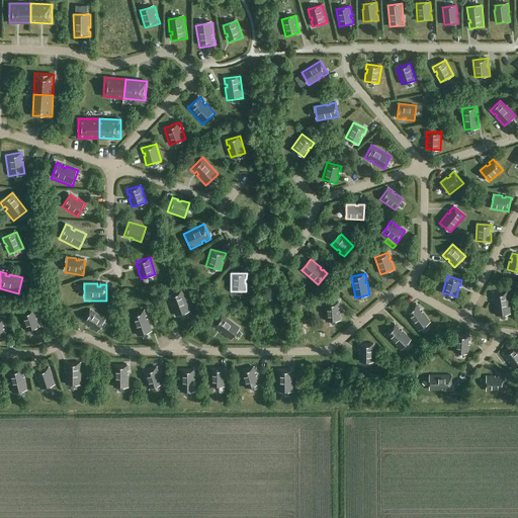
[(190,311),(182,290),(167,296),(169,301),(171,300),(172,304),(170,305),(175,317),(190,311)]
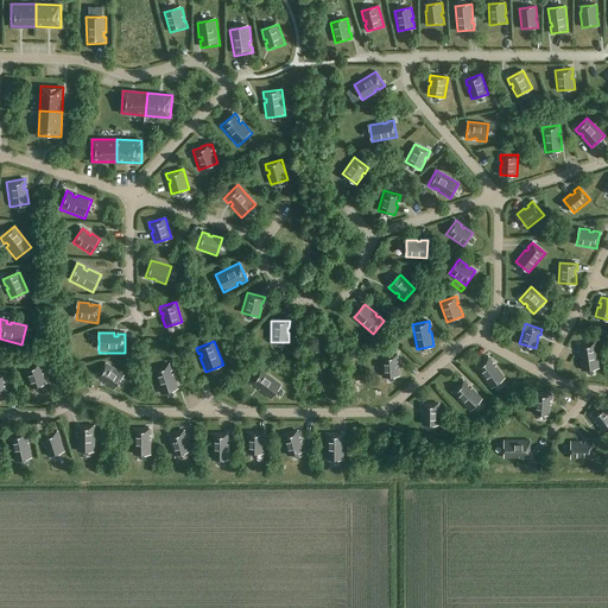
[(582,371),(599,368),(596,342),(578,344),(580,352),(581,352),(582,355),(580,355),(582,371)]
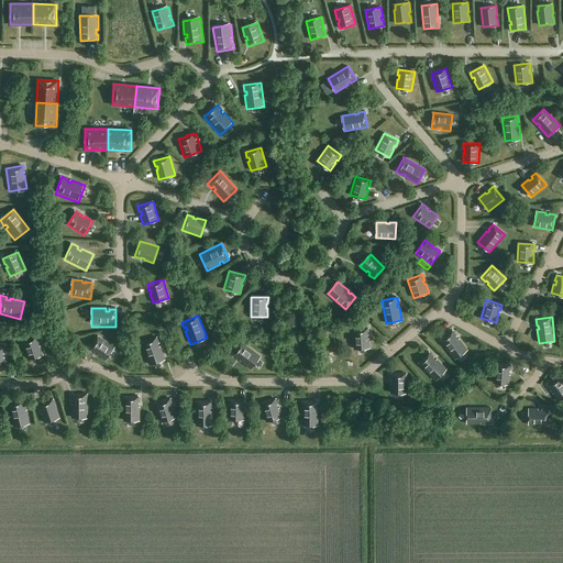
[(368,329),(353,330),(354,349),(371,348),(370,339),(367,339),(367,334),(370,334),(368,329)]
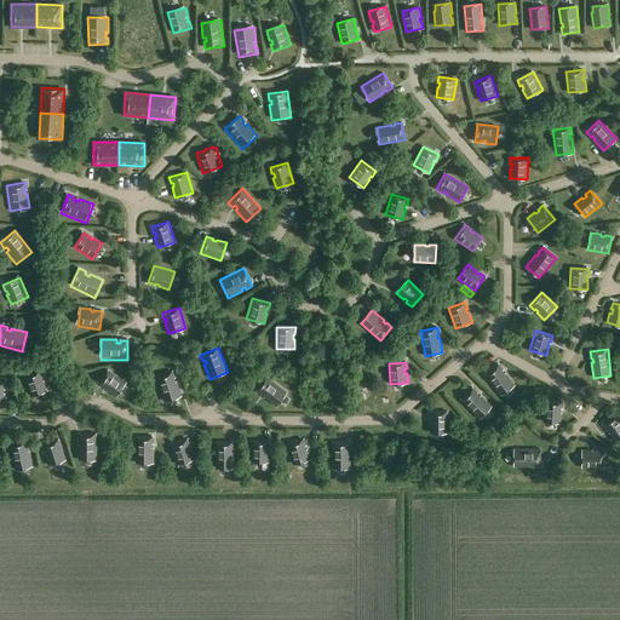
[(504,369),(499,365),(486,374),(500,396),(515,385),(506,373),(505,374),(503,371),(504,369)]
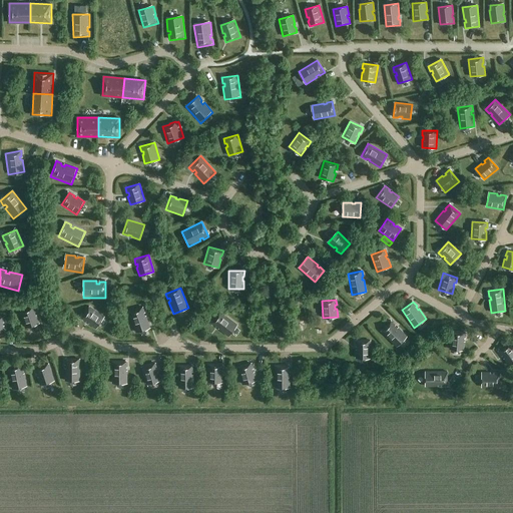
[(26,312),(19,314),(24,330),(40,325),(37,316),(36,316),(35,313),(36,313),(34,308),(26,311),(26,312)]
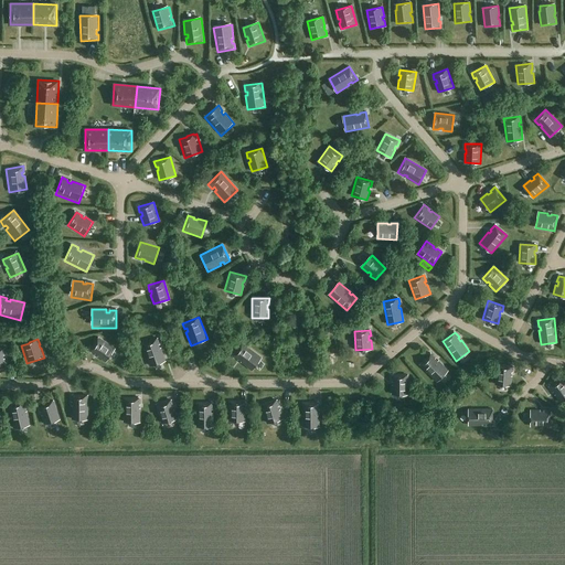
[(98,359),(106,364),(116,350),(99,339),(89,352),(95,356),(96,355),(98,356),(98,359)]
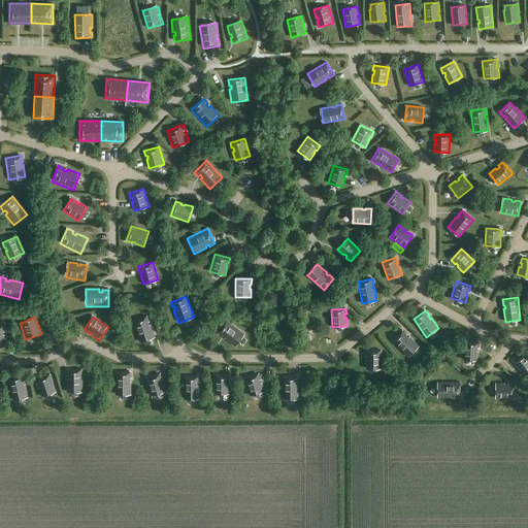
[(131,322),(139,343),(155,338),(151,325),(149,326),(147,323),(150,322),(147,317),(131,322)]
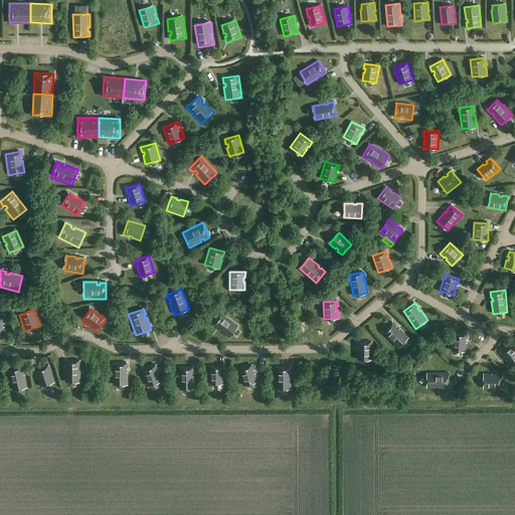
[(219,330),(218,331),(229,339),(238,326),(220,313),(211,326),(215,329),(217,328),(219,330)]
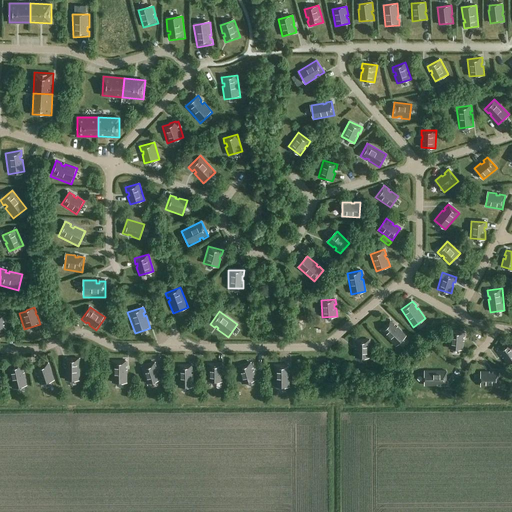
[(395,324),(391,320),(381,331),(396,346),(406,336),(397,327),(396,328),(394,325),(395,324)]
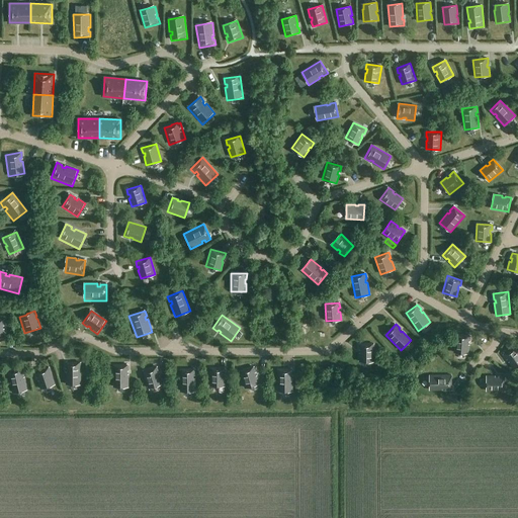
[(454,352),(468,353),(469,345),(468,345),(468,341),(469,341),(469,336),(455,335),(454,352)]
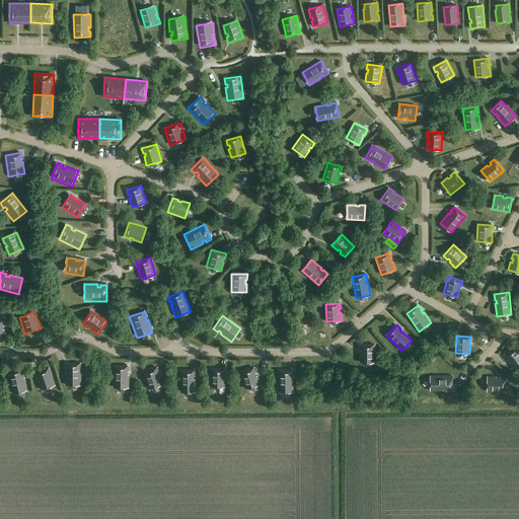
[(375,362),(375,345),(360,345),(360,351),(362,351),(362,354),(360,354),(360,362),(375,362)]
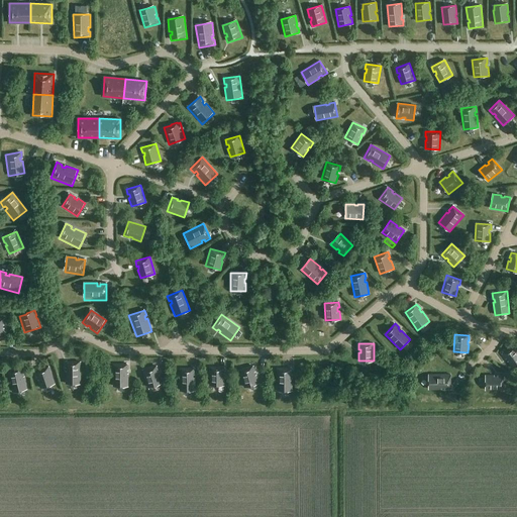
[(516,365),(516,348),(515,345),(503,354),(506,358),(507,357),(509,360),(508,362),(513,369),(516,365)]
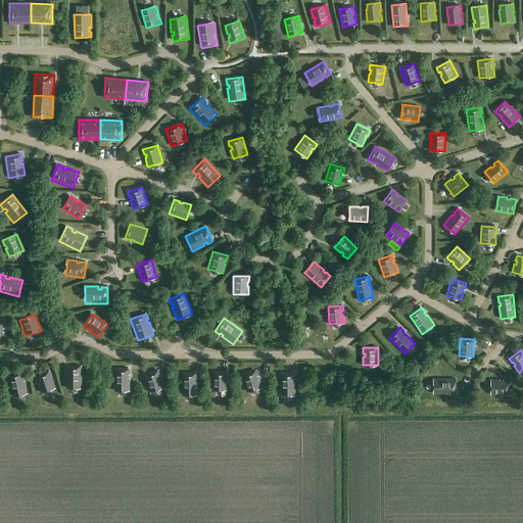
[(68,377),(66,377),(66,390),(83,390),(83,368),(66,368),(66,373),(68,373),(68,377)]
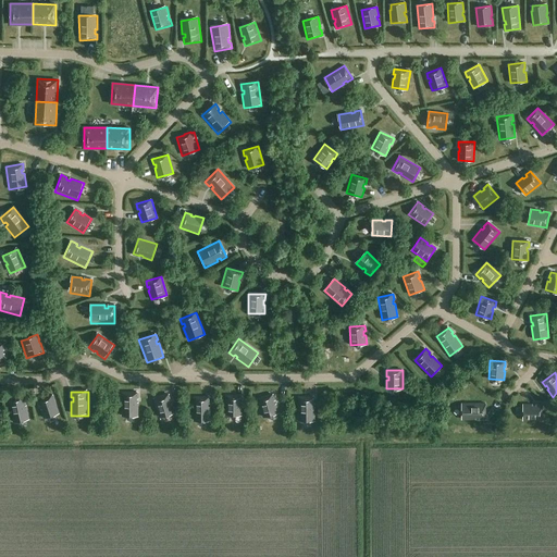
[(121,395),(122,419),(139,418),(139,404),(137,405),(136,400),(139,400),(139,395),(121,395)]
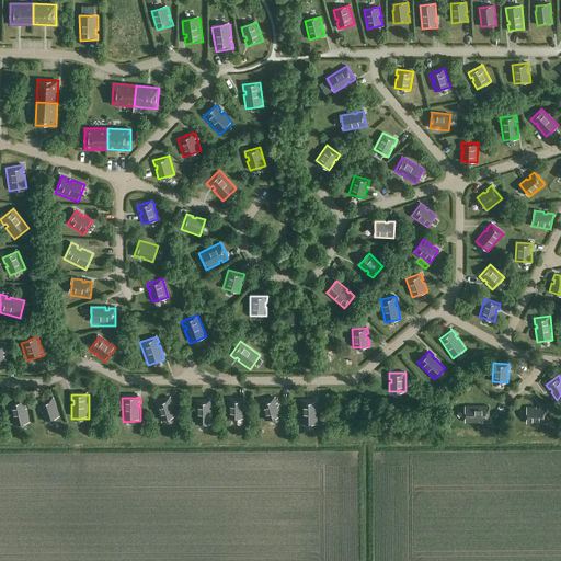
[(155,402),(160,422),(175,416),(173,408),(171,408),(170,404),(172,403),(170,398),(155,402)]
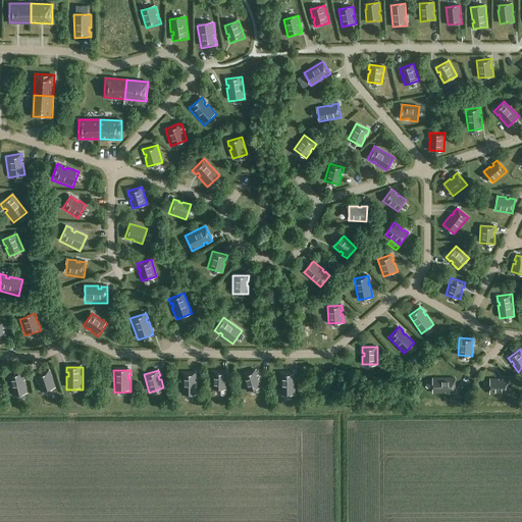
[(257,379),(256,376),(257,375),(256,370),(241,374),(247,392),(261,387),(258,378),(257,379)]
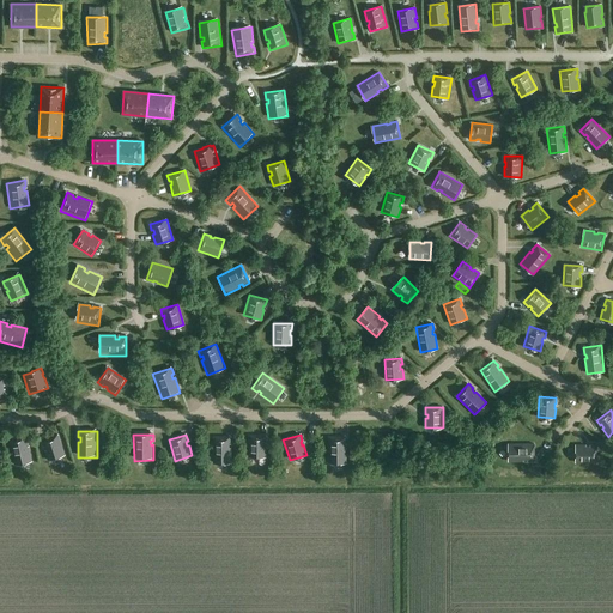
[(265,448),(265,443),(266,443),(266,437),(248,436),(248,457),(266,459),(266,448),(265,448)]
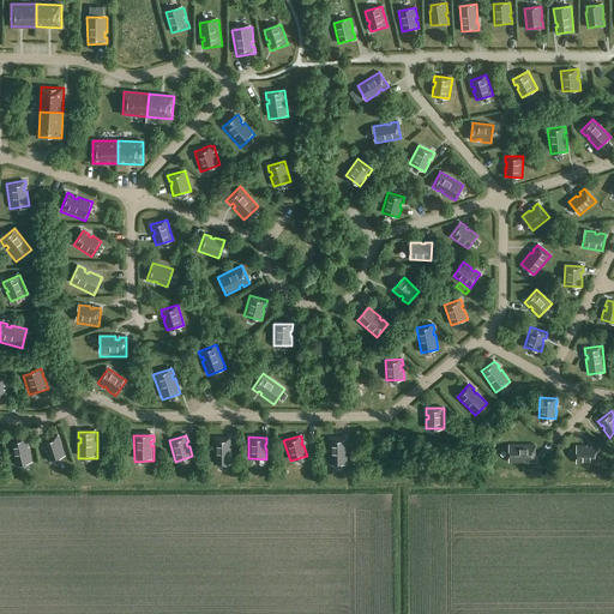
[(8,443),(14,468),(34,464),(30,449),(28,449),(26,445),(29,445),(28,438),(8,443)]
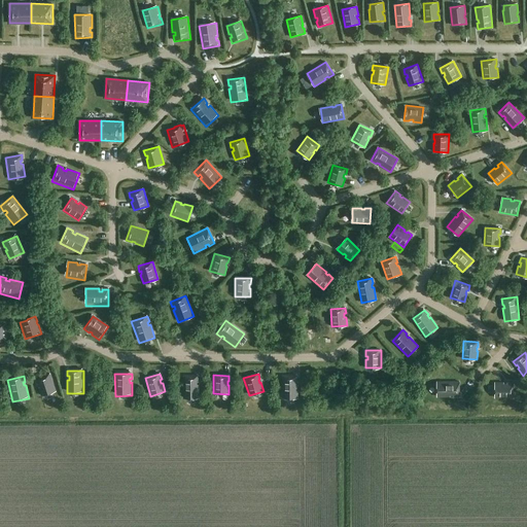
[(57,393),(50,376),(36,380),(38,386),(40,386),(41,389),(39,389),(42,397),(57,393)]
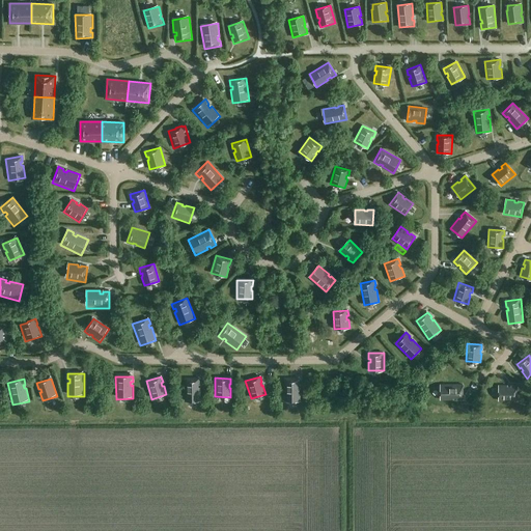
[(184,379),(184,401),(200,401),(200,388),(198,388),(198,385),(200,385),(200,379),(184,379)]
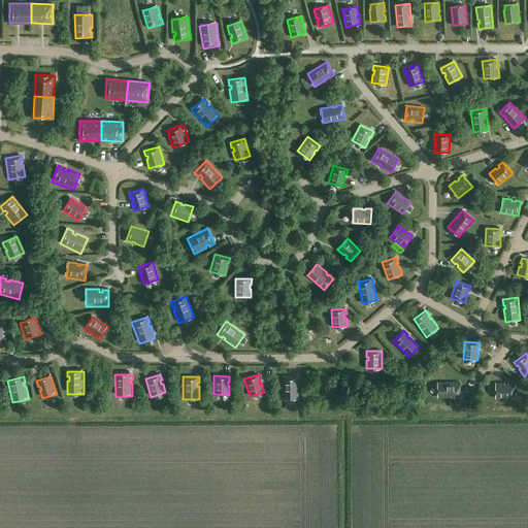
[(282,377),(282,400),(299,400),(299,387),(296,387),(296,383),(299,383),(299,376),(282,377)]
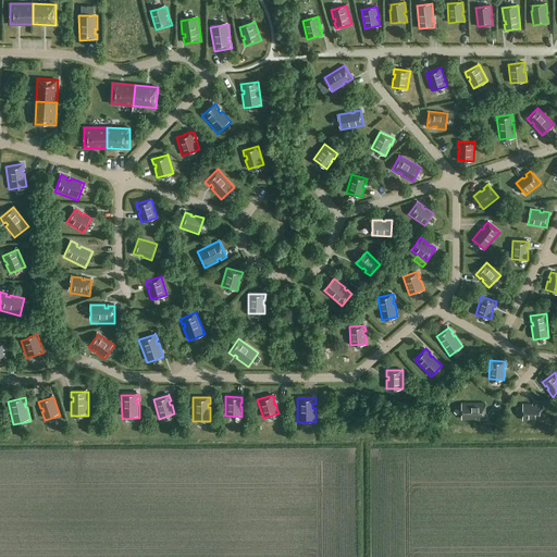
[(480,419),(485,419),(485,404),(462,404),(462,419),(475,419),(475,418),(480,418),(480,419)]
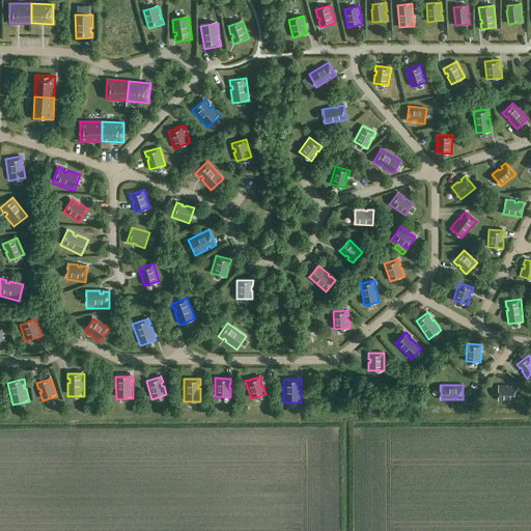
[(507,386),(499,386),(499,400),(516,400),(516,386),(511,386),(511,387),(507,387),(507,386)]
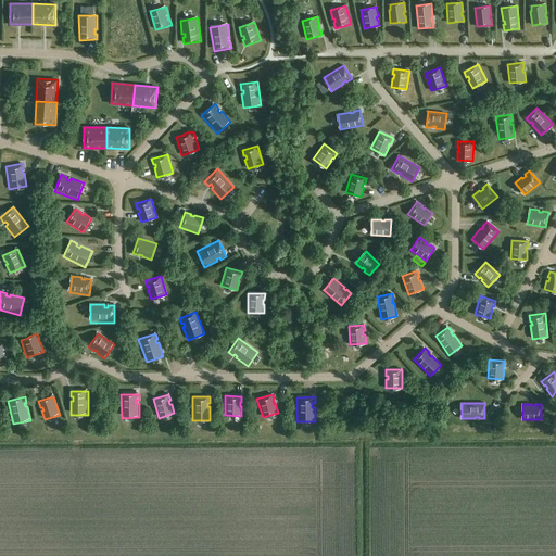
All buildings are outlined.
